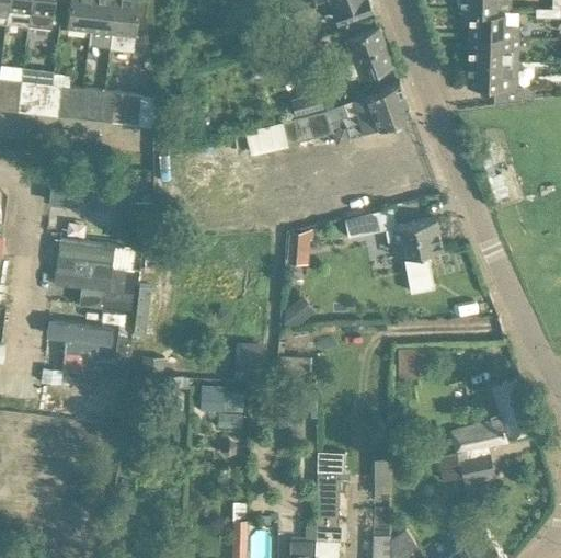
[(0,0),(0,24),(7,25),(7,24),(9,0),(0,0)]
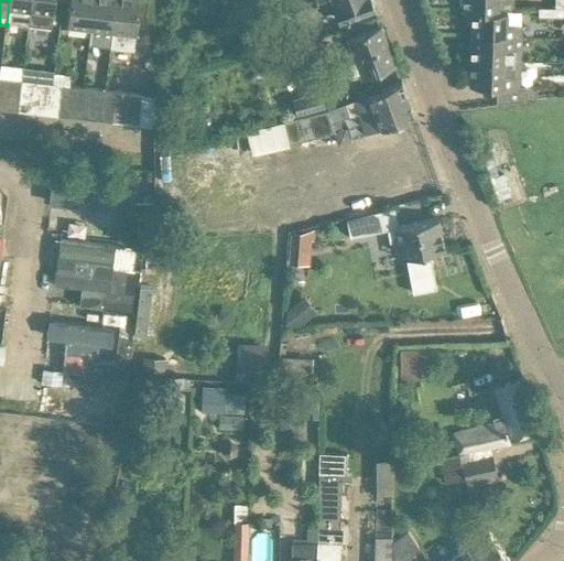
[(29,24),(30,12),(31,0),(9,0),(7,24),(29,27),(29,24)]
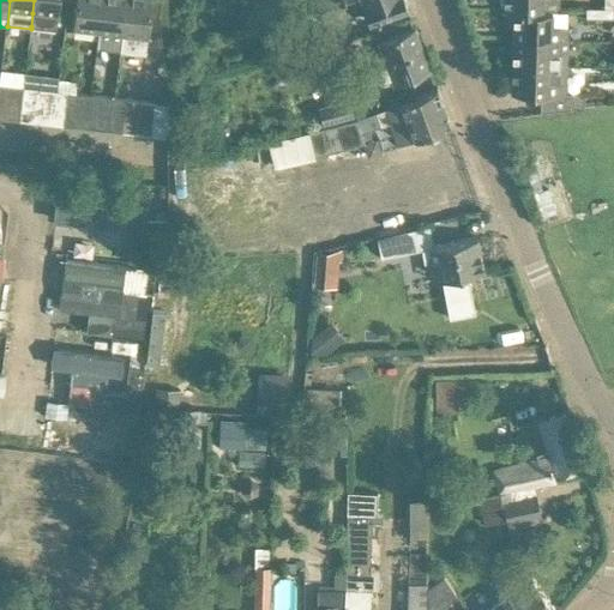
[(34,0),(32,13),(31,26),(56,29),(59,0),(34,0)]
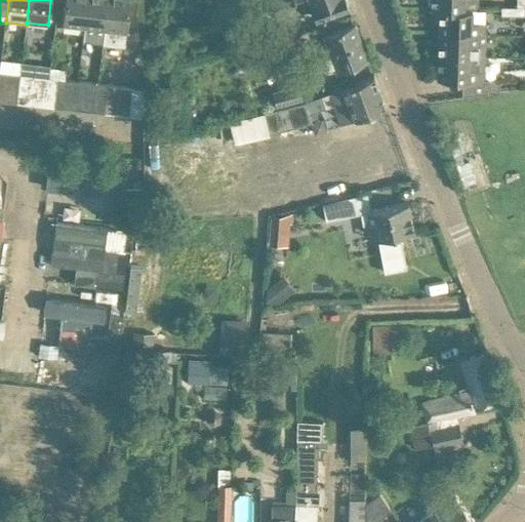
[(66,0),(63,26),(83,29),(86,0),(66,0)]
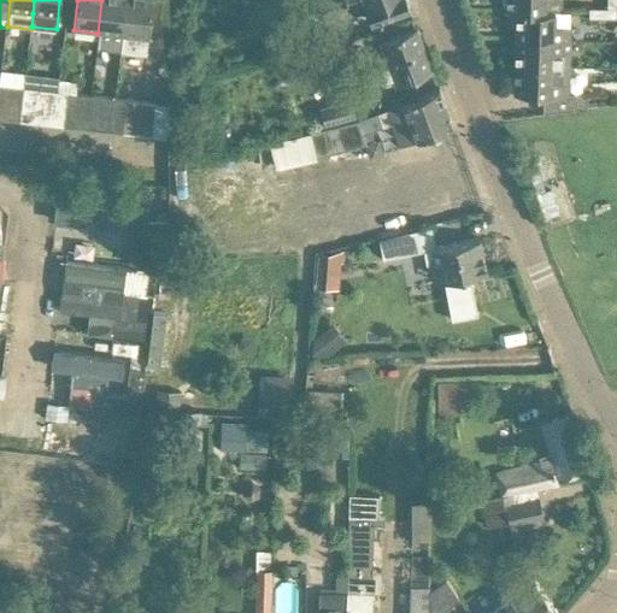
[(122,53),(124,36),(128,0),(101,0),(98,34),(97,51),(122,53)]
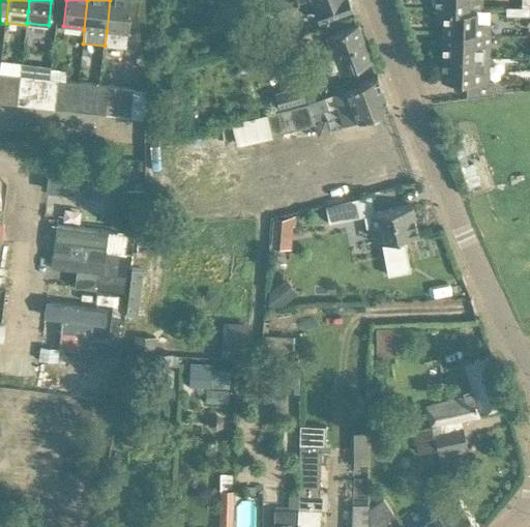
[(110,0),(107,31),(105,46),(126,49),(131,0),(110,0)]
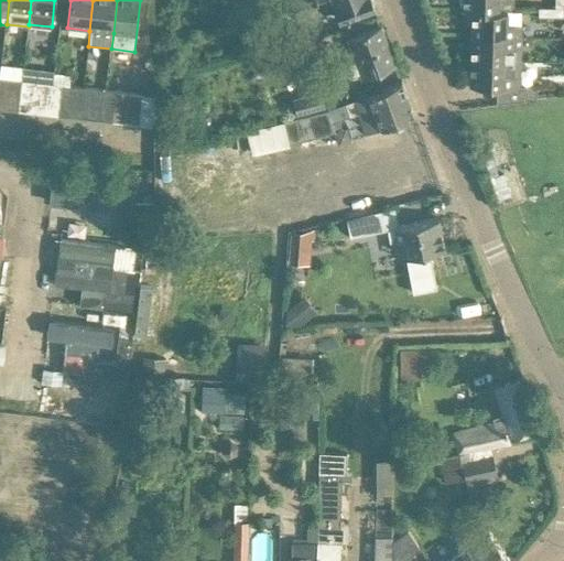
[(289,0),(292,9),(317,0),(289,0)]
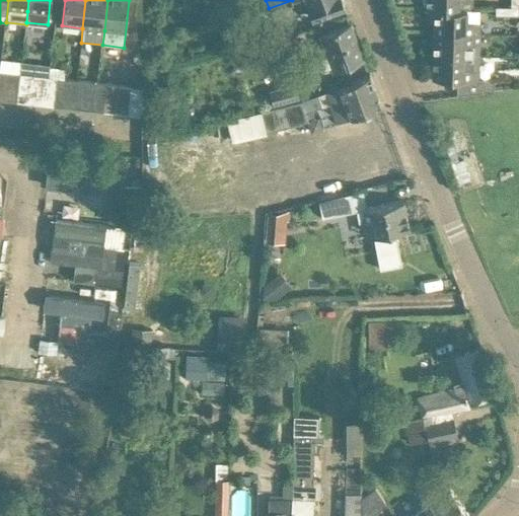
[(341,0),(292,0),(269,8),(274,21),(309,8),(313,18),(345,7),(341,0)]
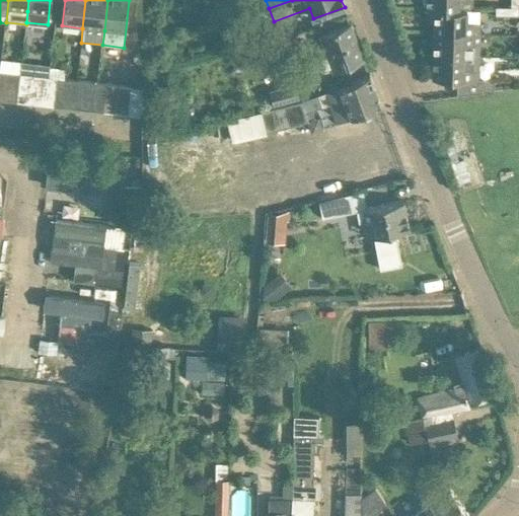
[(426,0),(426,11),(434,12),(466,13),(471,13),(471,0),(426,0)]
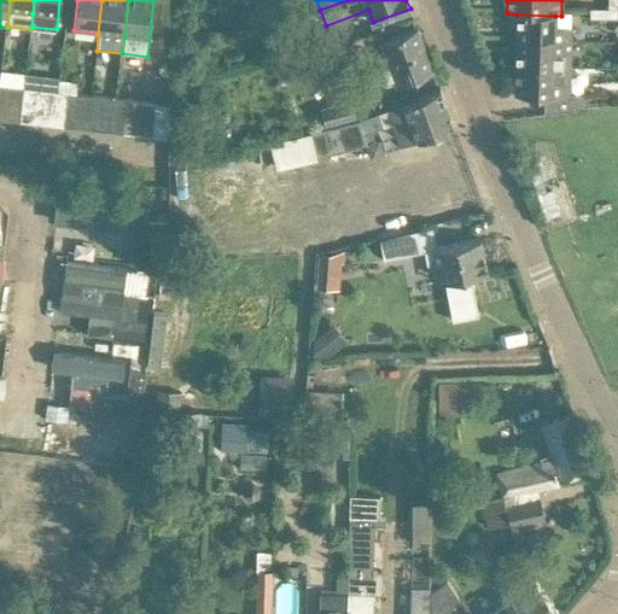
[(607,22),(607,11),(589,10),(589,21),(607,22)]
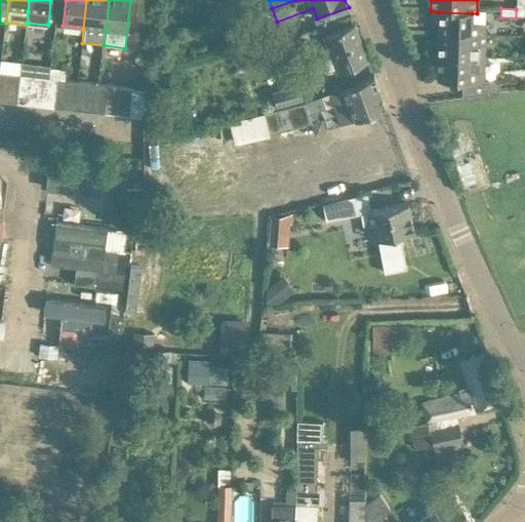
[(524,8),(516,9),(516,18),(524,17),(524,8)]
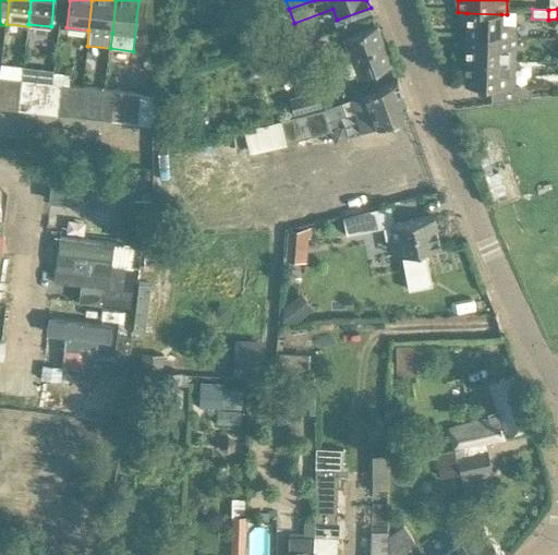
[(466,13),(465,37),(514,38),(516,25),(500,24),(501,14),(466,13)]
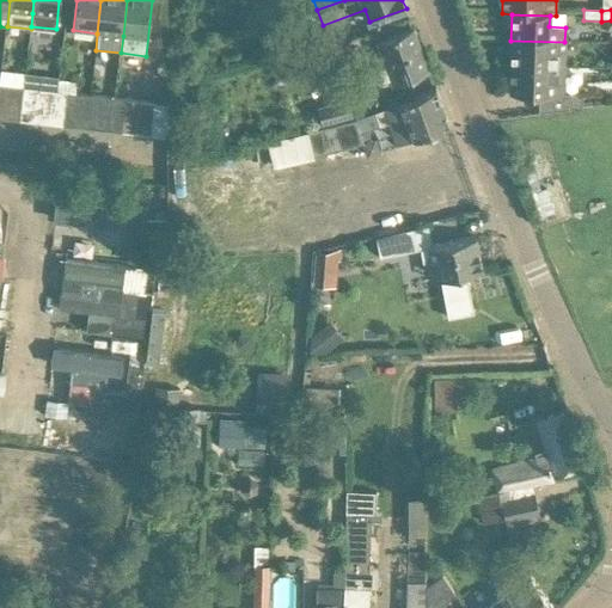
[(393,86),(429,73),(414,30),(377,43),(381,54),(373,57),(377,67),(373,73),(377,83),(385,86),(392,84),(393,86)]
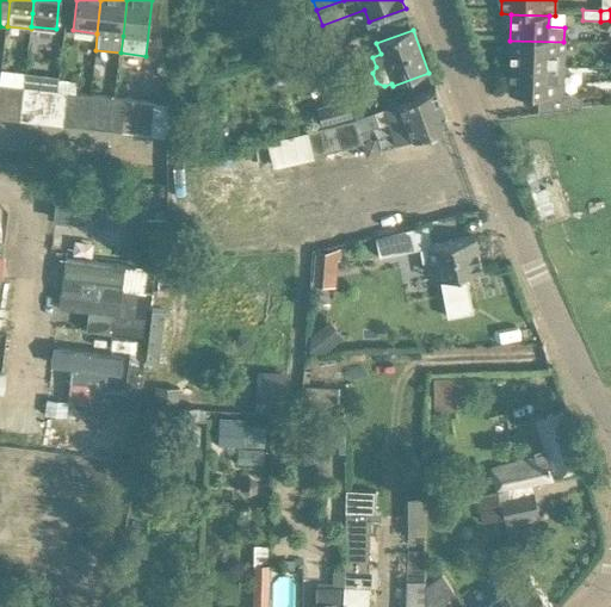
[(510,67),(563,68),(563,42),(510,41),(510,67)]
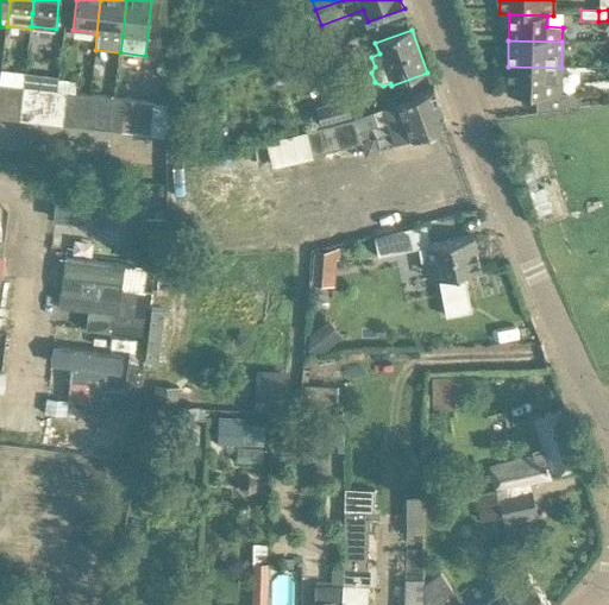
[(535,114),(572,109),(579,108),(579,95),(560,95),(562,68),(508,67),(507,95),(535,95),(535,114)]
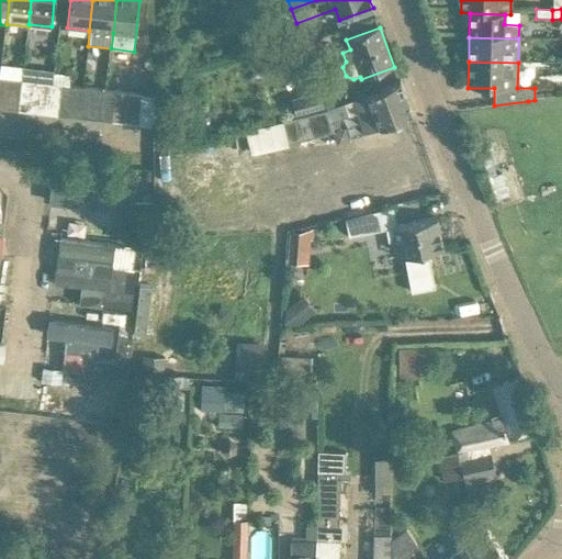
[(42,70),(41,85),(49,86),(55,87),(56,75),(56,73),(42,70)]
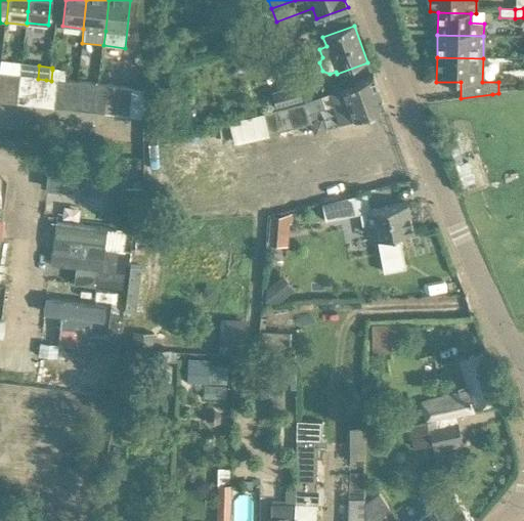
[(9,76),(0,74),(0,103),(6,104),(9,76)]
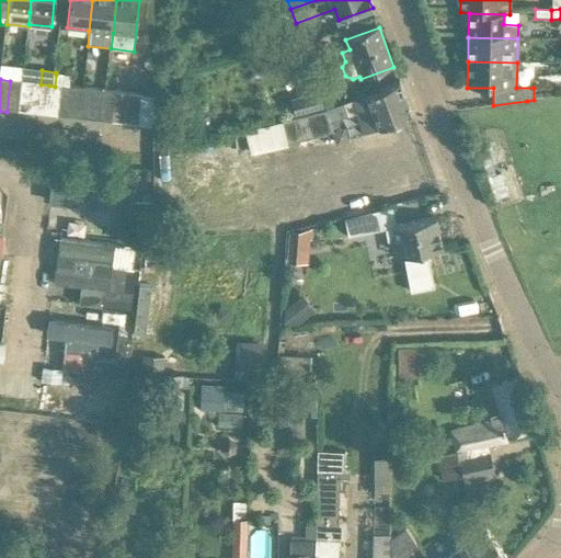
[(7,112),(18,113),(21,82),(10,81),(7,112)]
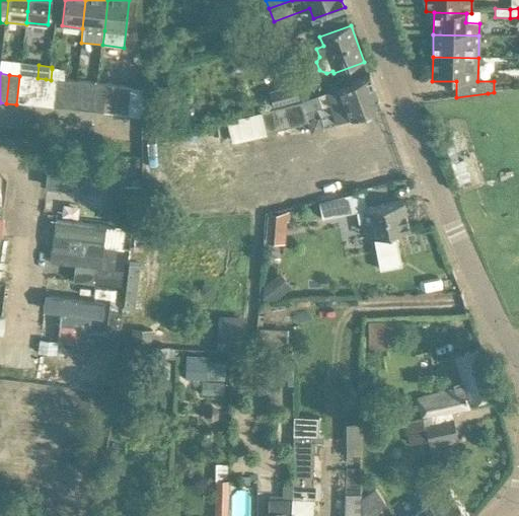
[(33,78),(19,76),(16,104),(29,105),(33,78)]
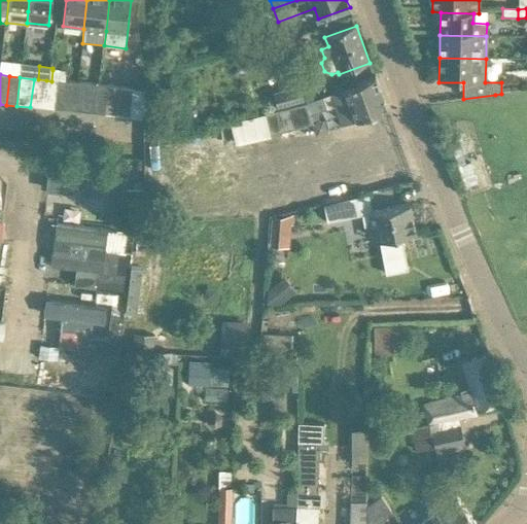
[(306,105),(264,114),(269,136),(311,126),(312,126),(310,116),(325,111),(336,108),(342,127),(386,110),(386,109),(375,78),(322,99),(306,105)]
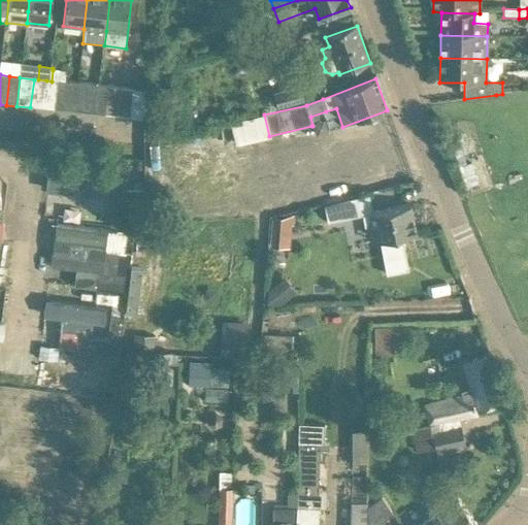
[(38,79),(34,79),(30,107),(43,109),(46,80),(38,79)]
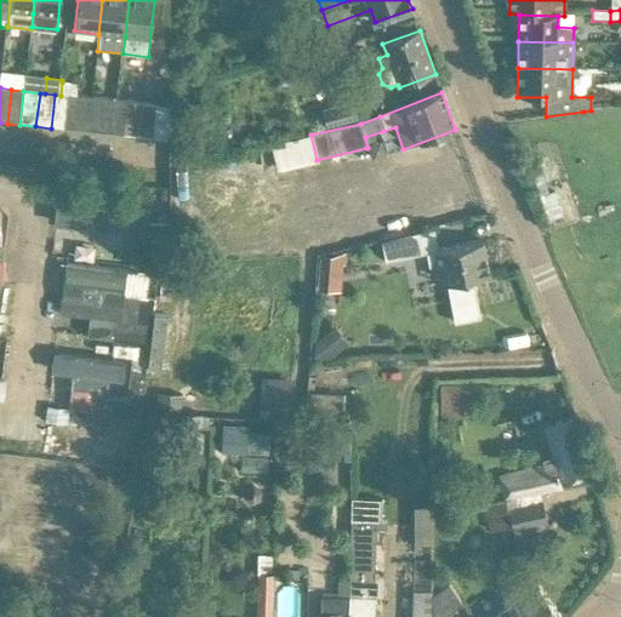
[(51,129),(66,130),(69,97),(61,96),(55,95),(51,129)]
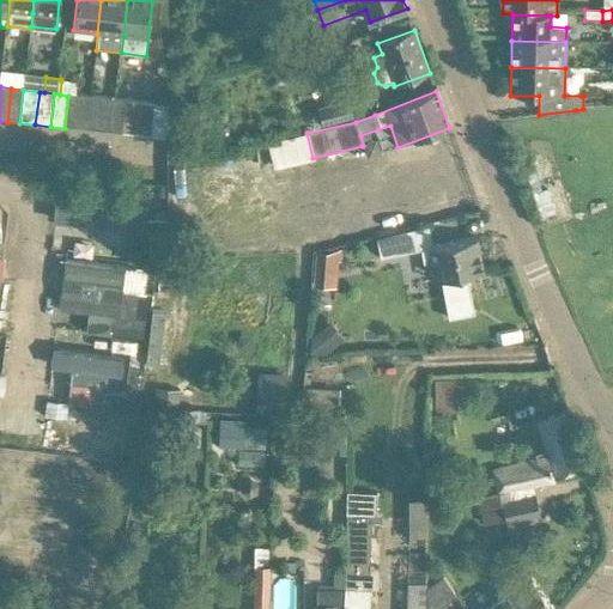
[(83,97),(68,96),(65,128),(79,131),(83,97)]
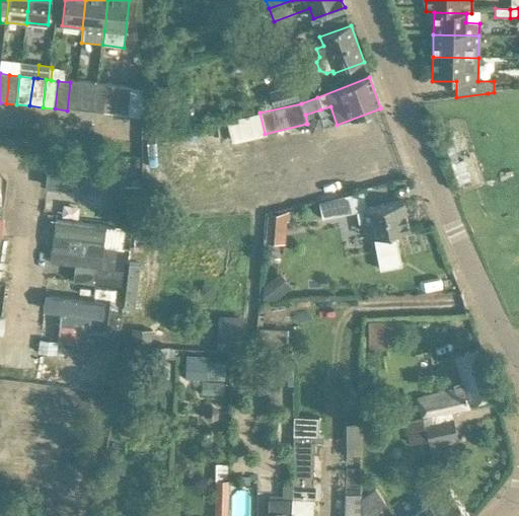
[(67,111),(78,112),(81,83),(70,82),(67,111)]
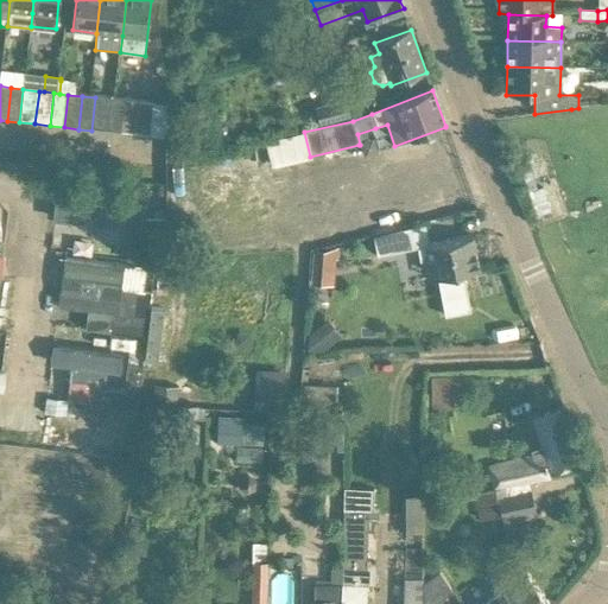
[(112,100),(95,97),(92,131),(108,133),(112,100)]
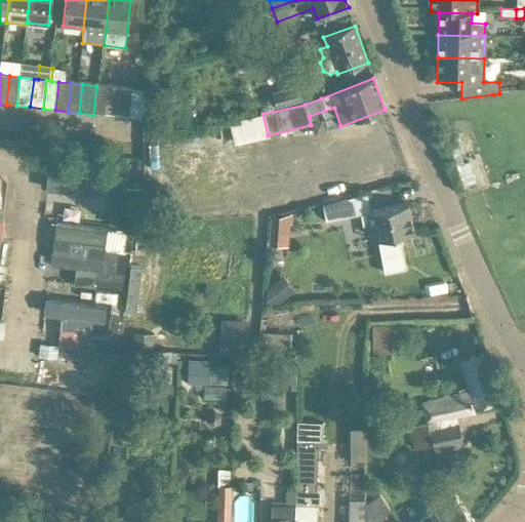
[(109,87),(96,86),(93,115),(106,116),(109,87)]
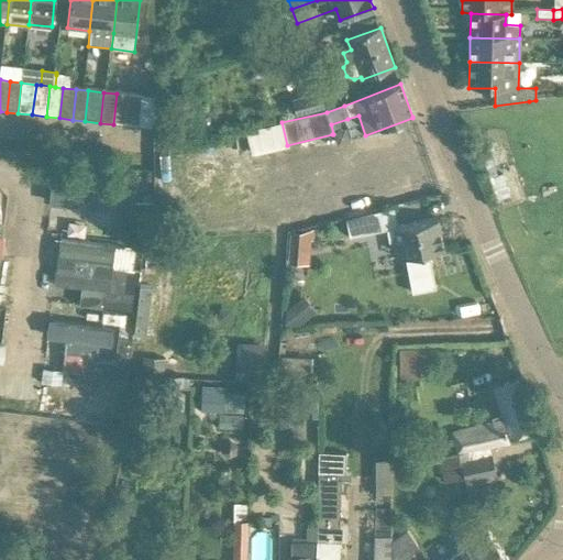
[(113,124),(125,125),(129,96),(117,94),(113,124)]
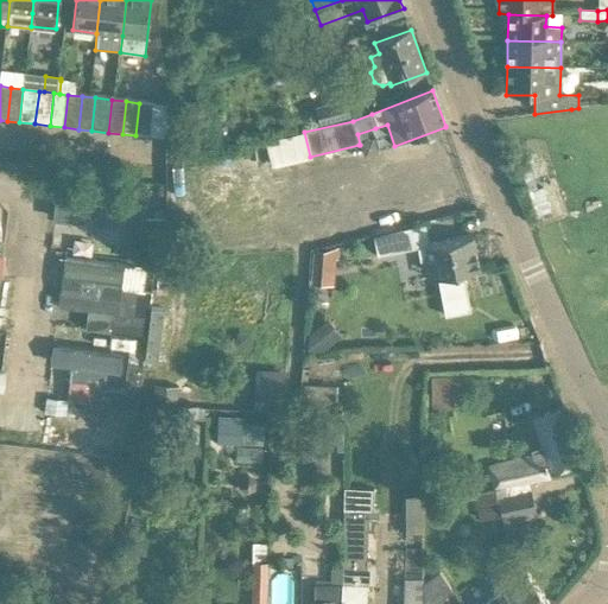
[(318,126),(348,119),(344,102),(314,109),(318,126)]
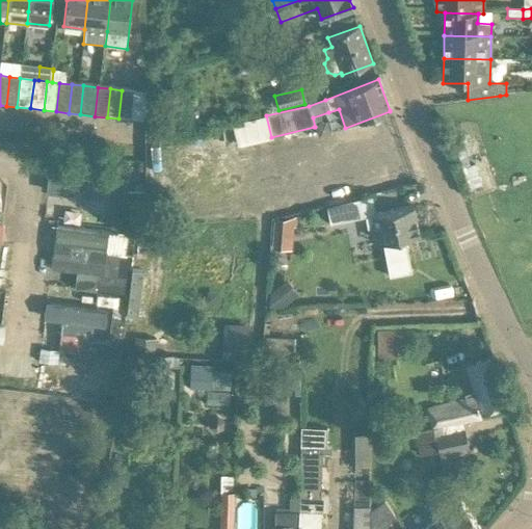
[(134,91),(122,90),(118,118),(145,122),(145,93),(134,91)]
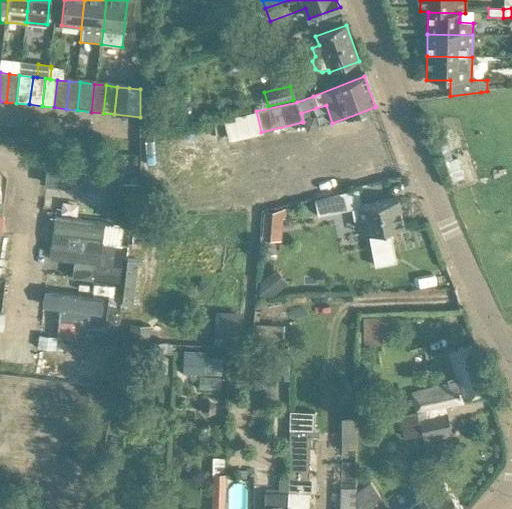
[(103,174),(46,167),(44,180),(69,183),(67,198),(99,202),(103,174)]
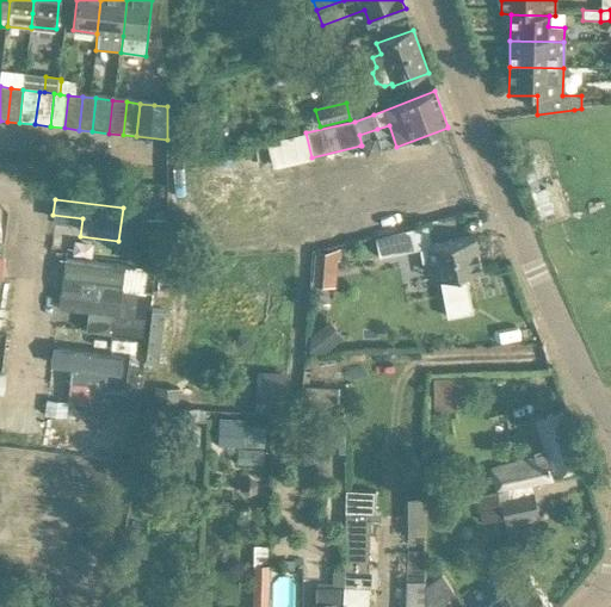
[(130,234),(144,235),(146,222),(148,210),(134,208),(130,234)]
